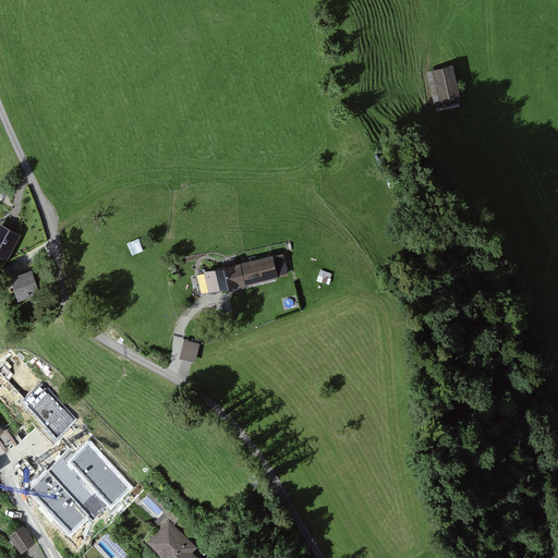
[(453,67),(428,72),(436,109),(462,102),(453,67)]
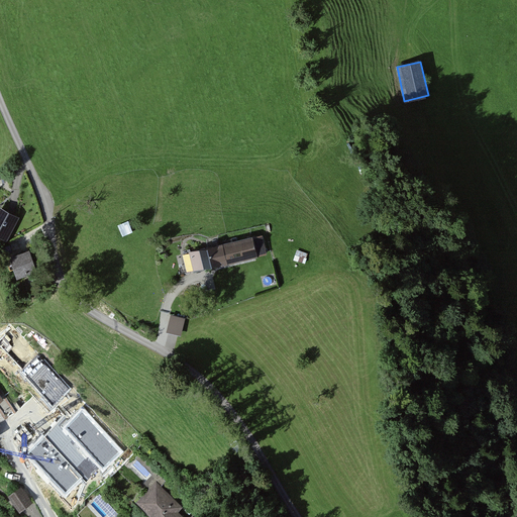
[(21,218),(0,206),(0,239),(8,244),(21,218)]
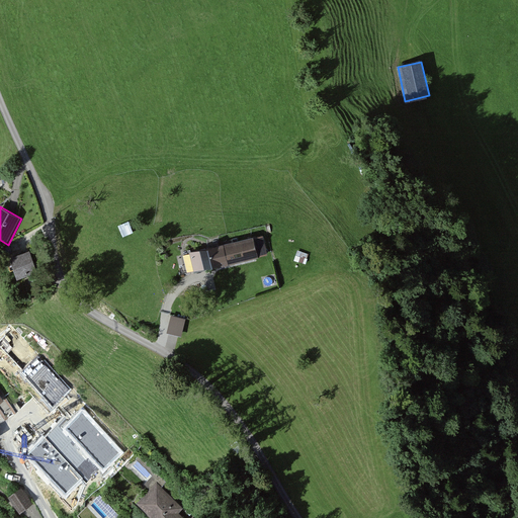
[(124,237),(135,233),(131,222),(120,227),(124,237)]
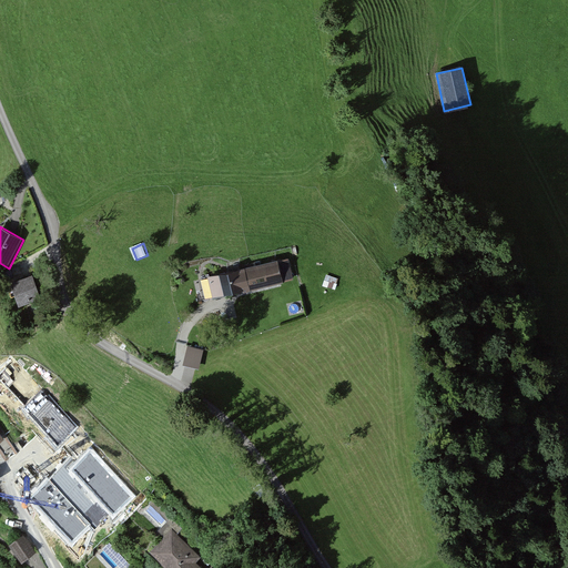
[(279,260),(208,277),(213,298),(244,291),(245,293),(294,281),(288,259),(279,262),(279,260)]
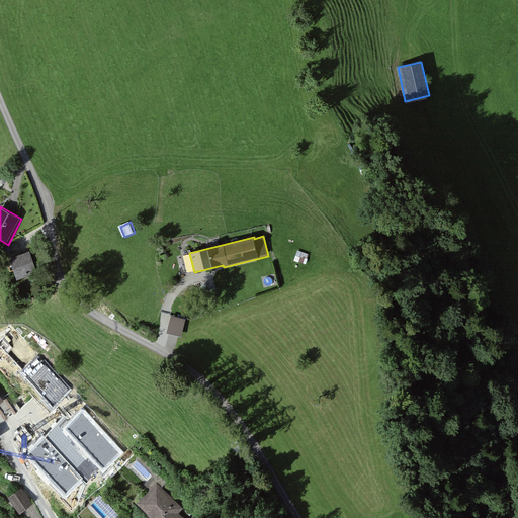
[(30,251),(10,259),(17,280),(37,272),(30,251)]
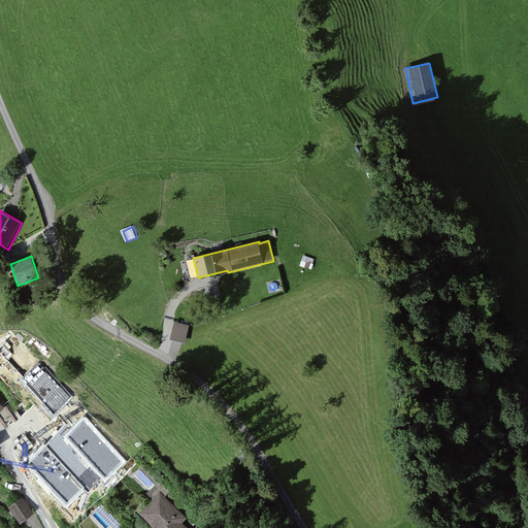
[(189,326),(174,323),(170,341),(186,343),(189,326)]
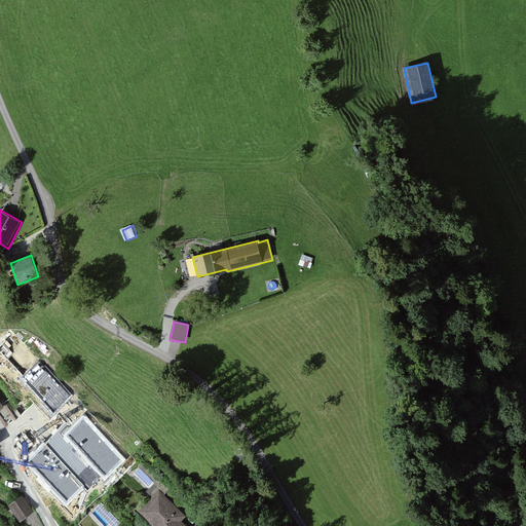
[(186,517),(159,491),(139,513),(153,525),(186,525),(182,521),(186,517)]
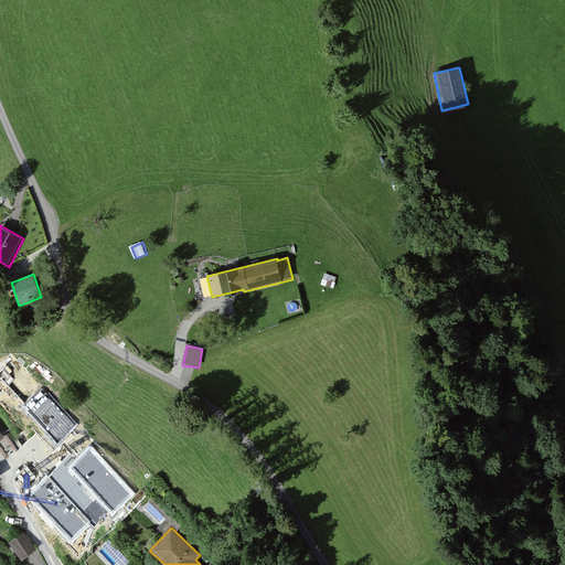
[(35,550),(23,534),(10,544),(22,560),(28,556),(35,550)]
